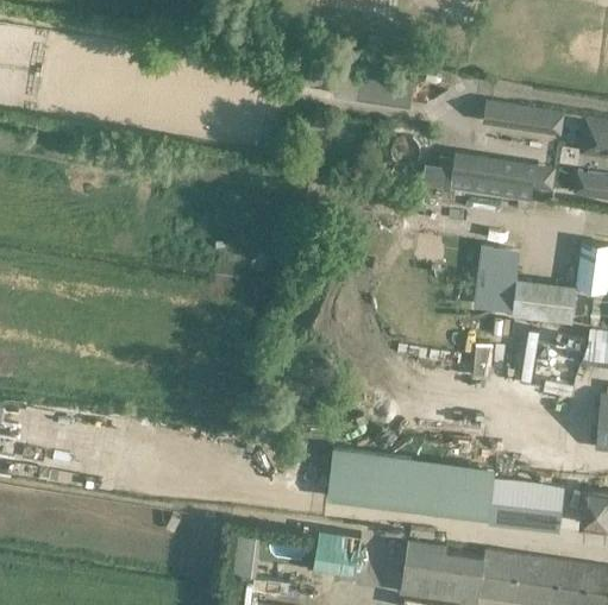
[(418,39),(395,36),(393,56),(414,60),(418,39)]
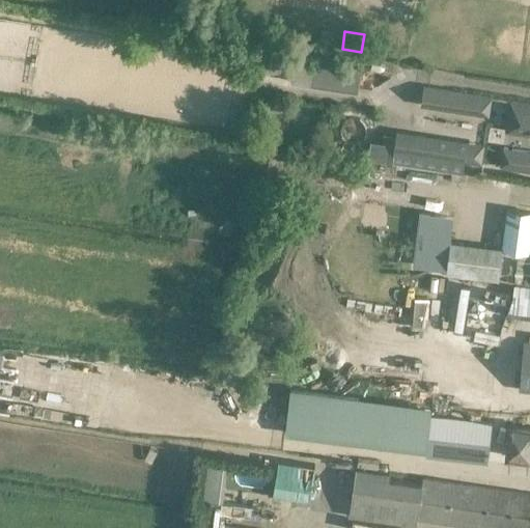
[(421,108),(490,119),(493,99),(423,87),(421,108)]
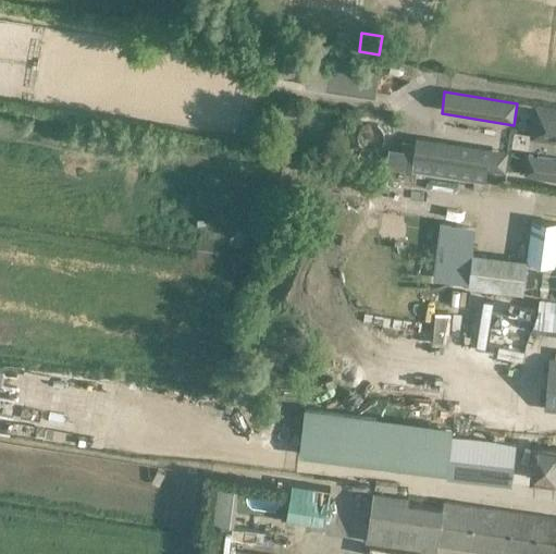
[(530,142),(555,145),(555,111),(535,108),(530,142)]
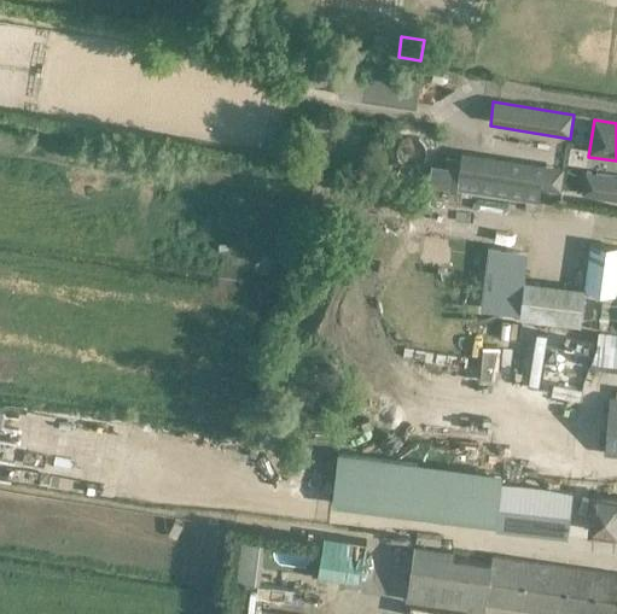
[(562,194),(565,170),(463,155),(461,159),(447,157),(442,192),(459,193),(539,205),(541,192),(562,194)]
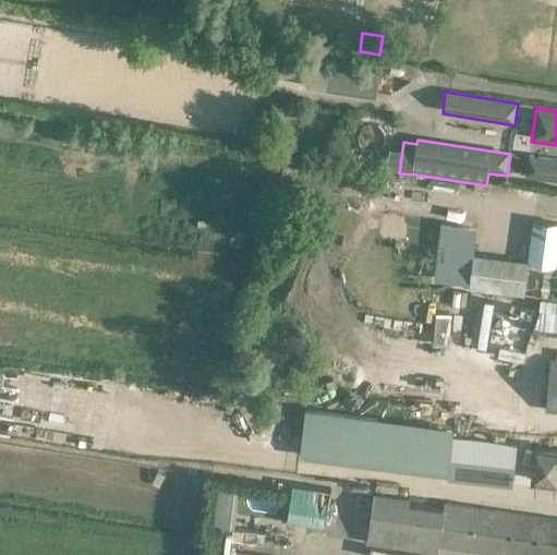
[(556,163),(537,160),(534,178),(556,181),(556,163)]
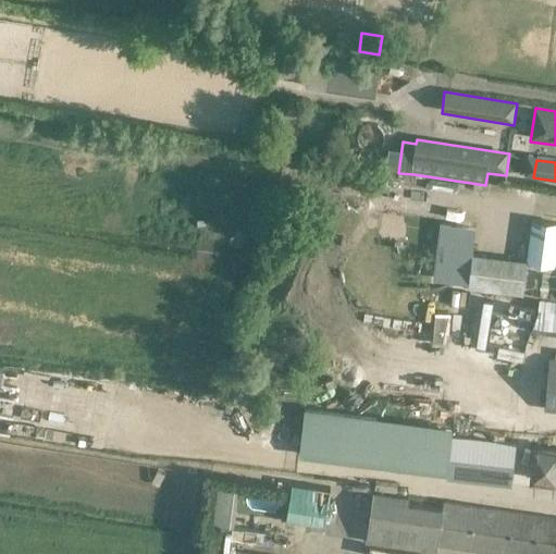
[(555,267),(554,267),(555,249),(555,224),(530,222),(521,296),(555,299),(555,267)]
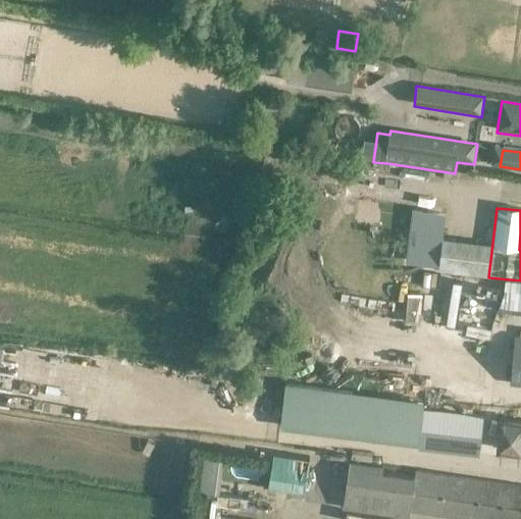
[(406,265),(432,268),(438,214),(413,210),(406,265)]
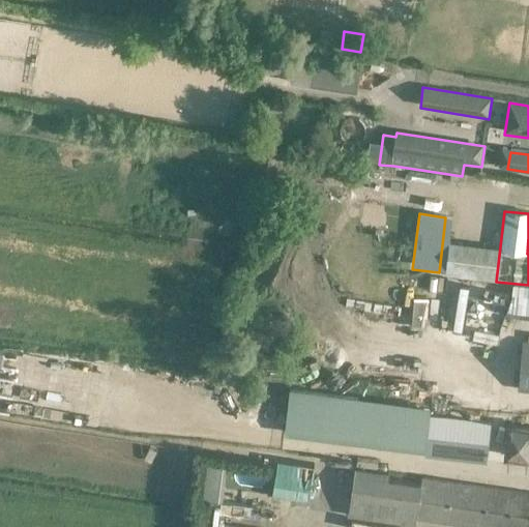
[(446,279),(494,285),(499,251),(450,243),(446,279)]
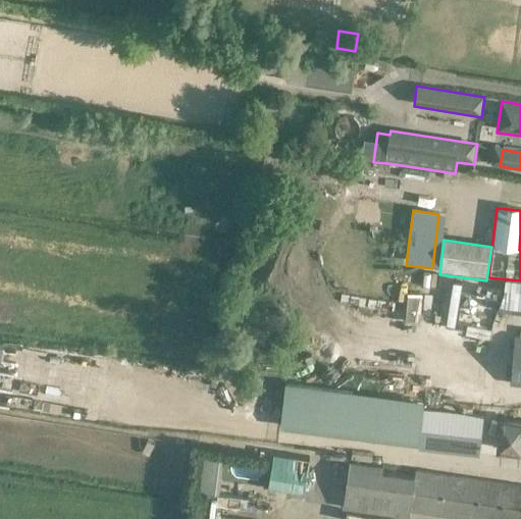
[(520,338),(516,338),(510,385),(520,386),(520,338)]
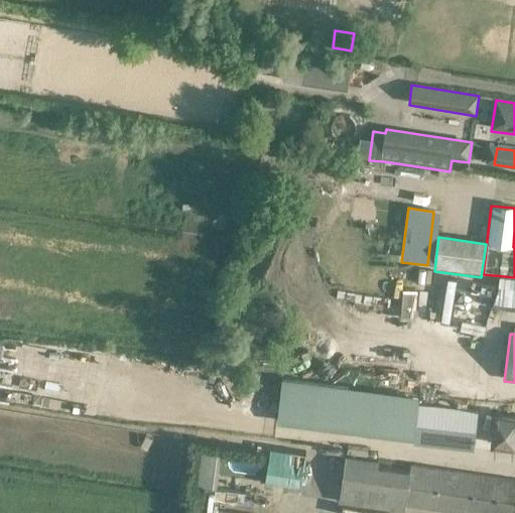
[(414,440),(418,400),(283,383),(278,422),(414,440)]
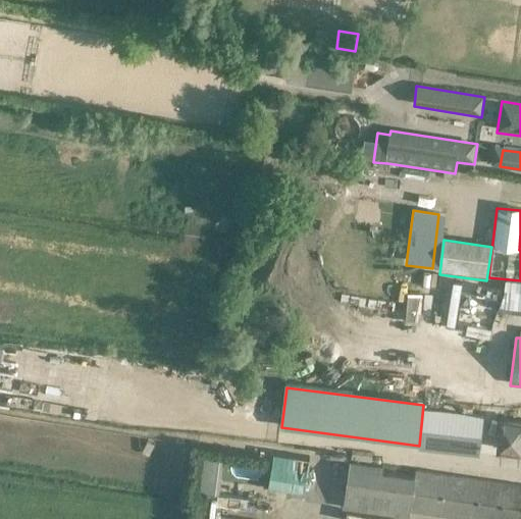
[(483,416),(423,410),(418,450),(479,456),(483,416)]
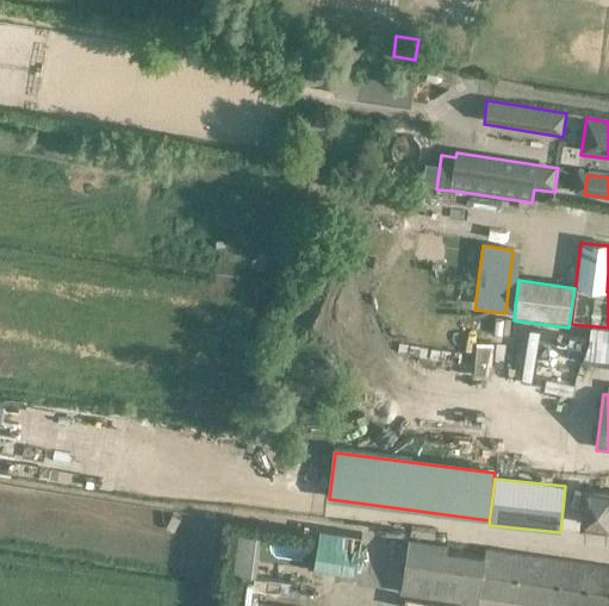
[(582,524),(608,526),(608,493),(585,491),(582,524)]
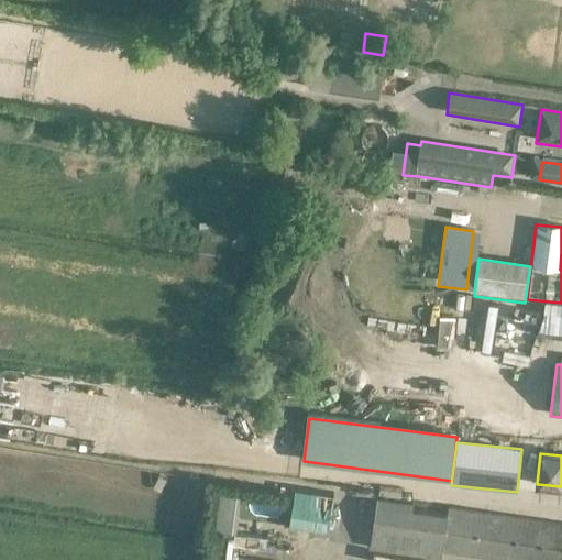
[(221,492),(220,505),(241,507),(242,495),(221,492)]
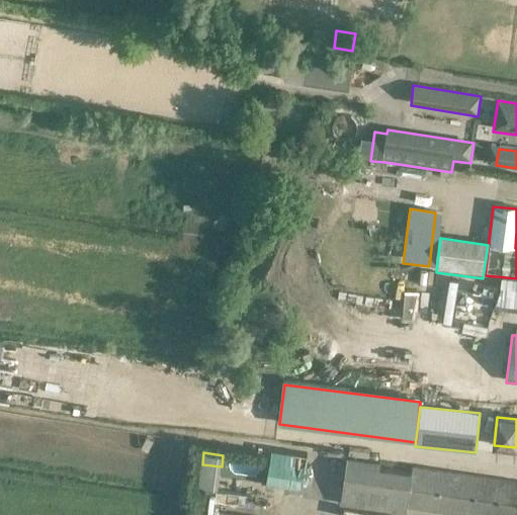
[(516,514),(516,513),(516,484),(413,467),(412,475),(379,469),(380,463),(347,458),(340,504),(406,514),(407,507),(458,514),(516,514)]
